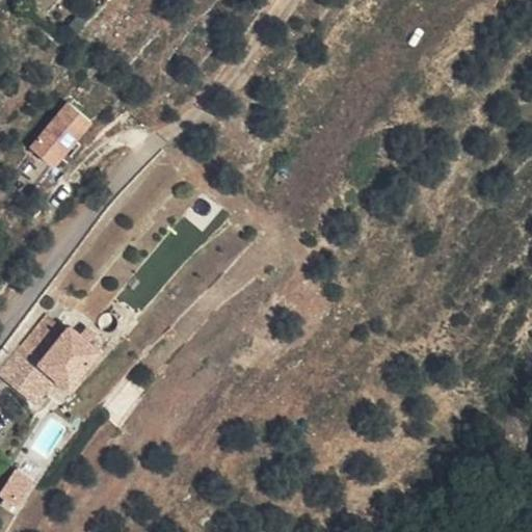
[(55,174),(92,126),(67,104),(28,152),(55,174)]
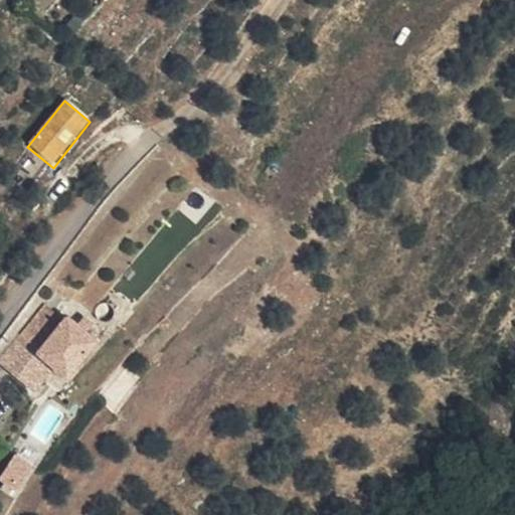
[(48,315),(24,342),(56,372),(68,382),(96,351),(86,342),(79,337),(70,329),(66,332),(48,315)]
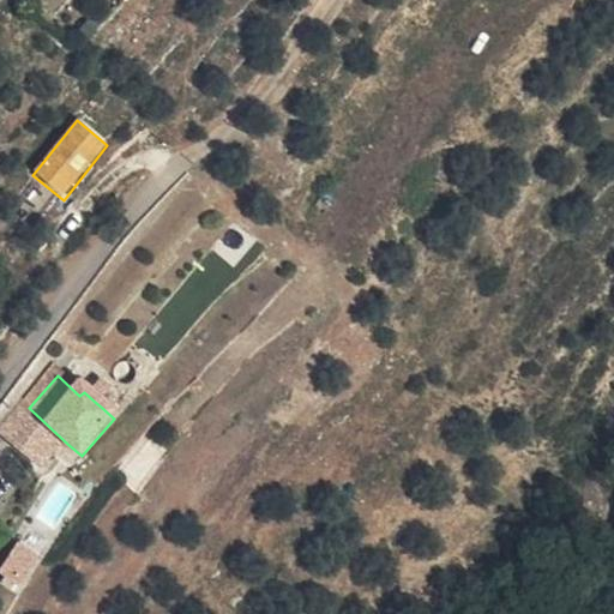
[(102,393),(95,402),(102,408),(110,399),(102,393)]
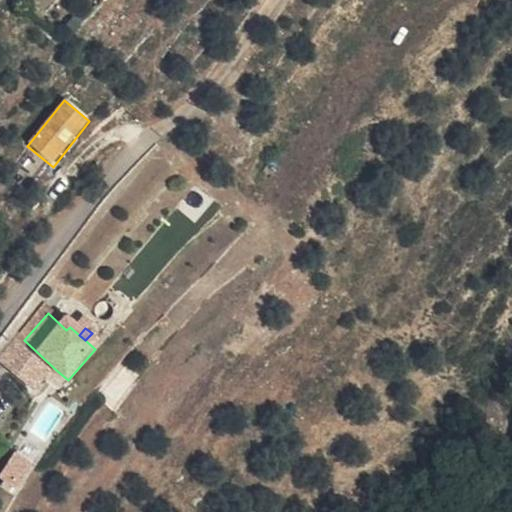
[(56,370),(24,340),(3,363),(35,393),(56,370)]
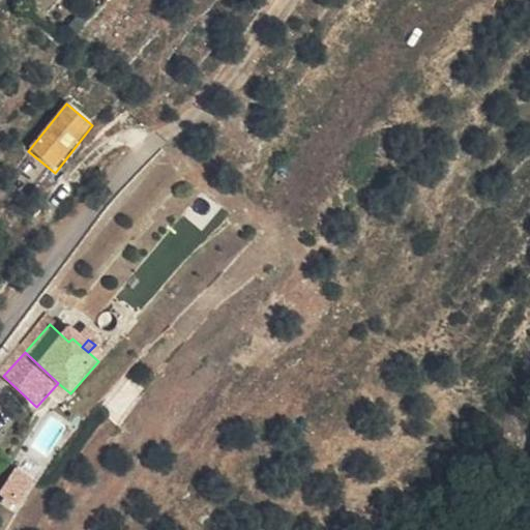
[(131,381),(101,400),(112,417),(143,398),(131,381)]
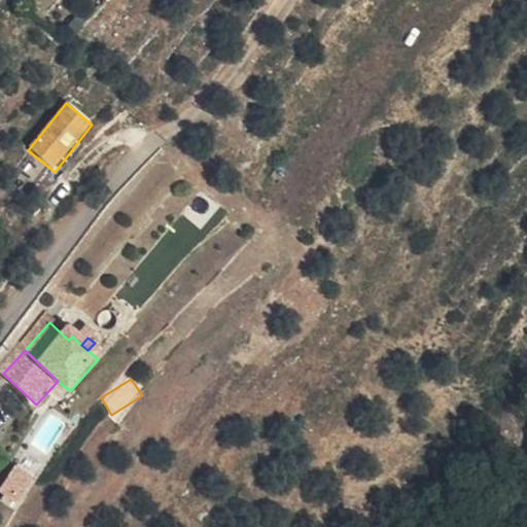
[(10,502),(15,505),(32,481),(14,468),(0,489),(0,495),(3,497),(0,500),(0,502),(6,507),(10,502)]
